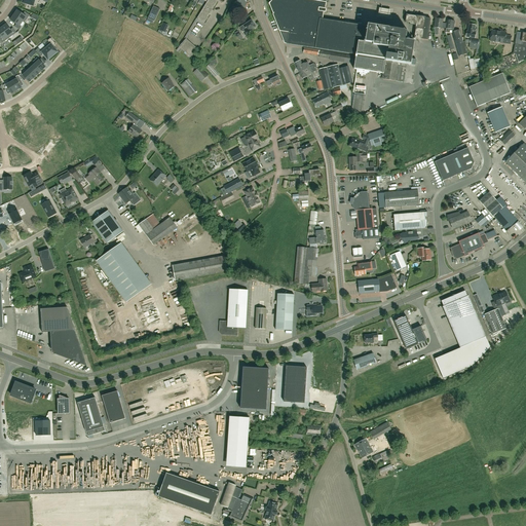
[(203,24),(217,2),(214,0),(208,0),(197,19),(203,24)]
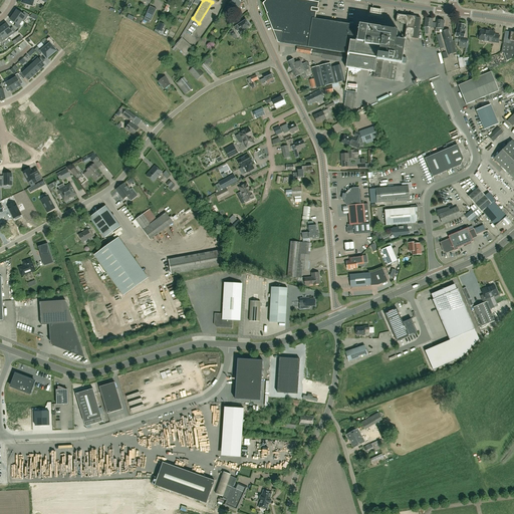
[(238,10),(243,3),(239,0),(232,0),(230,3),(230,2),(229,3),(230,4),(231,3),(232,4),(227,9),(230,12),(234,6),(238,10)]
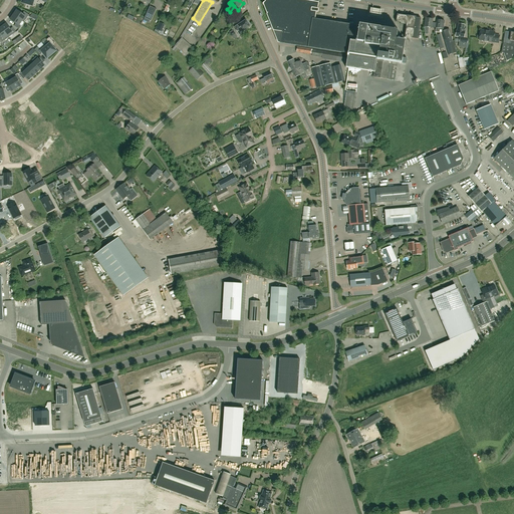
[(264,2),(263,4),(263,5),(267,14),(273,30),(281,32),(280,43),(348,53),(350,40),(356,41),(359,25),(315,19),(316,12),(318,12),(318,10),(318,8),(316,8),(317,4),(310,3),(310,1),(309,1),(306,0),(265,0),(264,2)]
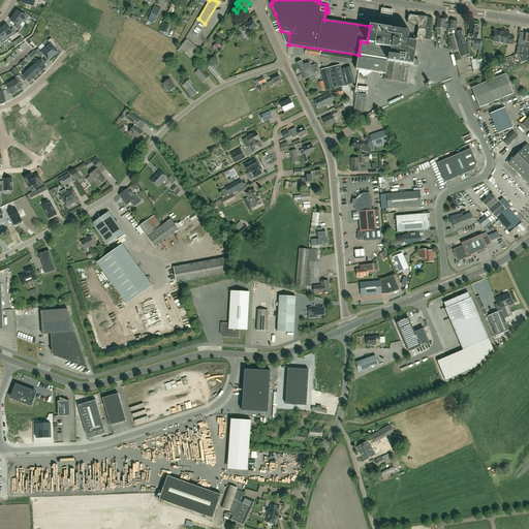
[(155,6),(149,19),(156,22),(161,9),(155,6)]
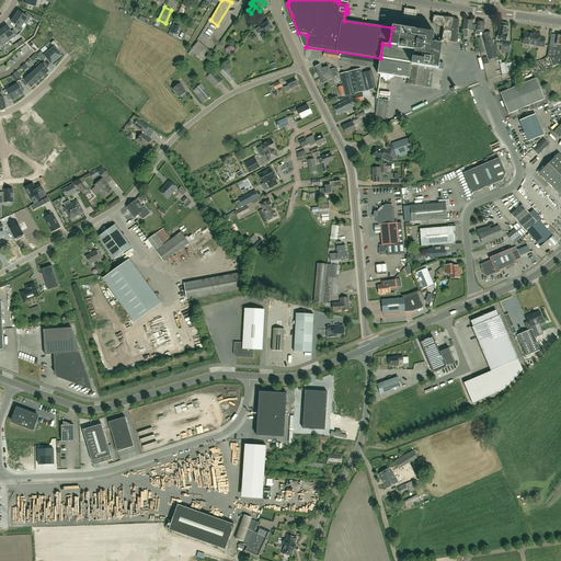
[(19,11),(15,16),(24,23),(26,24),(32,16),(26,13),(24,15),(19,11)]
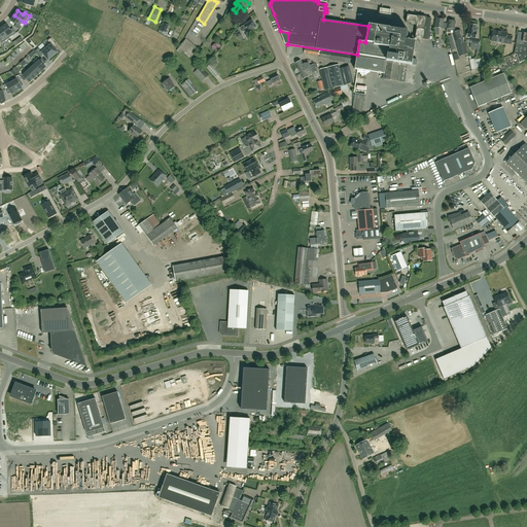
[(240,25),(247,18),(244,14),(237,22),(240,25)]
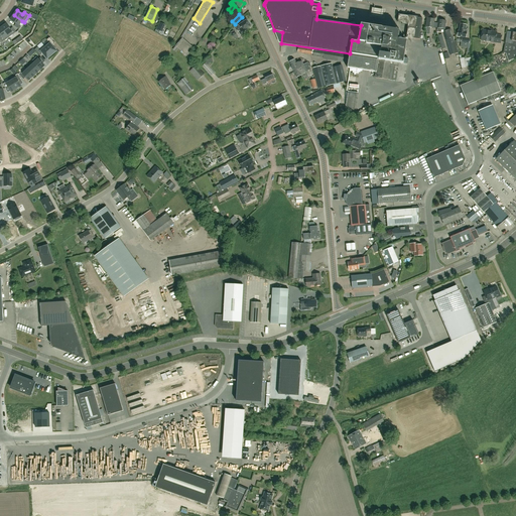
[(422,18),(417,17),(417,16),(409,15),(409,16),(399,14),(397,22),(402,22),(402,23),(408,24),(407,27),(408,27),(406,37),(419,39),(422,18)]
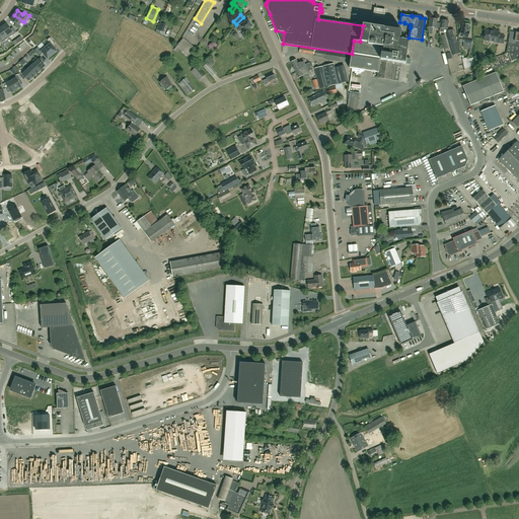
[(19,25),(22,21),(14,15),(10,20),(16,24),(14,26),(19,30),(21,27),(19,25)]
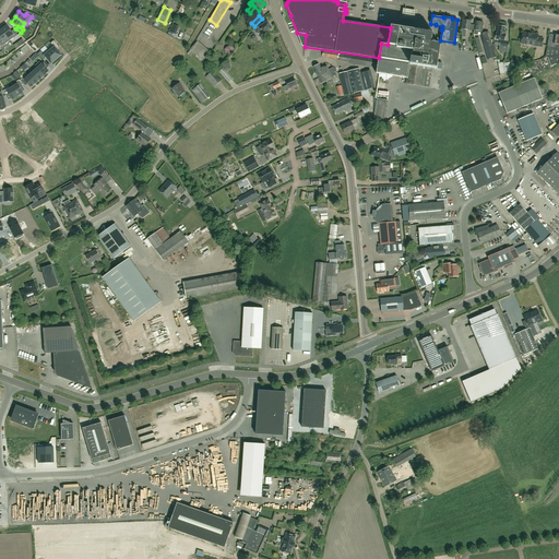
[(465,37),(466,33),(466,30),(470,31),(471,21),(463,20),(461,33),(462,34),(462,37),(465,37)]
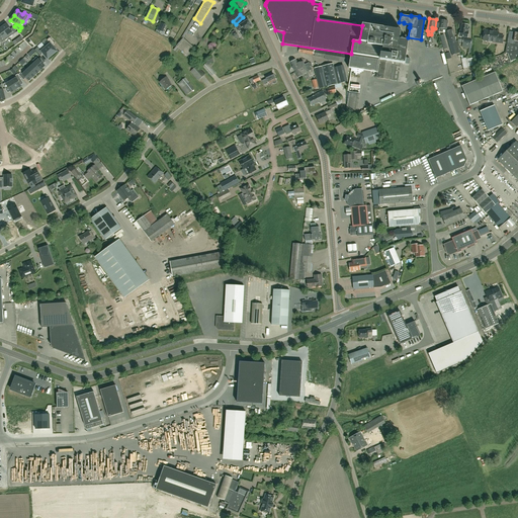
[(247,20),(243,23),(242,22),(236,26),(238,31),(242,28),(244,31),(248,29),(247,28),(251,26),(251,25),(252,25),(250,22),(249,22),(247,20)]
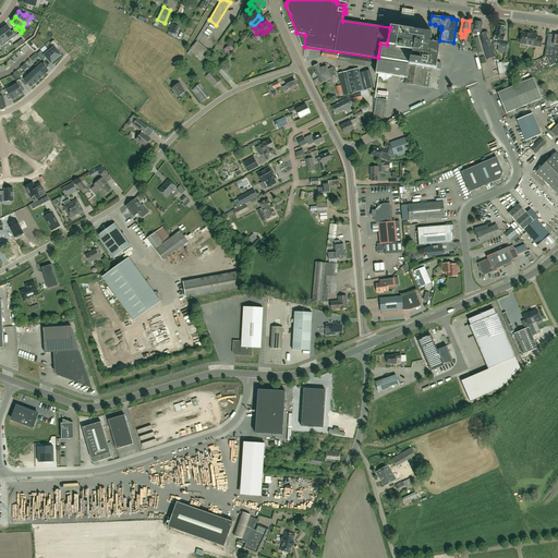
[(481,33),(483,23),(474,22),(473,32),(472,32),(472,33),(473,33),(473,34),(477,35),(477,33),(481,33)]
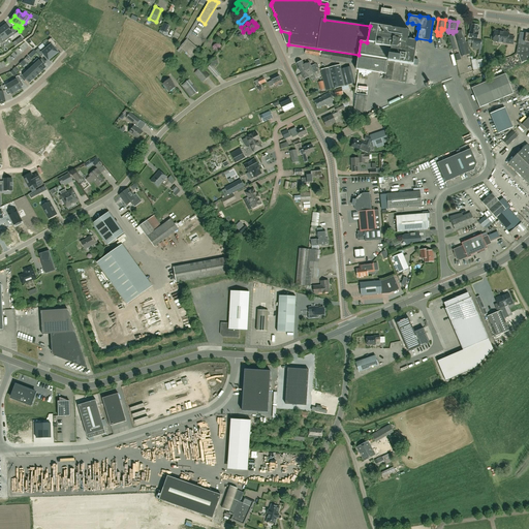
[(13,28),(10,30),(6,25),(2,28),(9,38),(17,33),(13,28)]
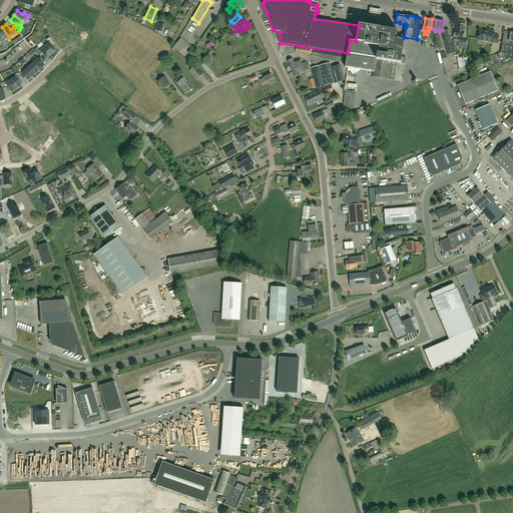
[(348,53),(346,67),(348,67),(366,70),(375,72),(374,77),(386,79),(402,81),(405,63),(401,63),(402,57),(402,56),(403,50),(404,41),(396,39),(397,30),(384,28),(359,24),(359,25),(356,41),(350,40),(348,53)]
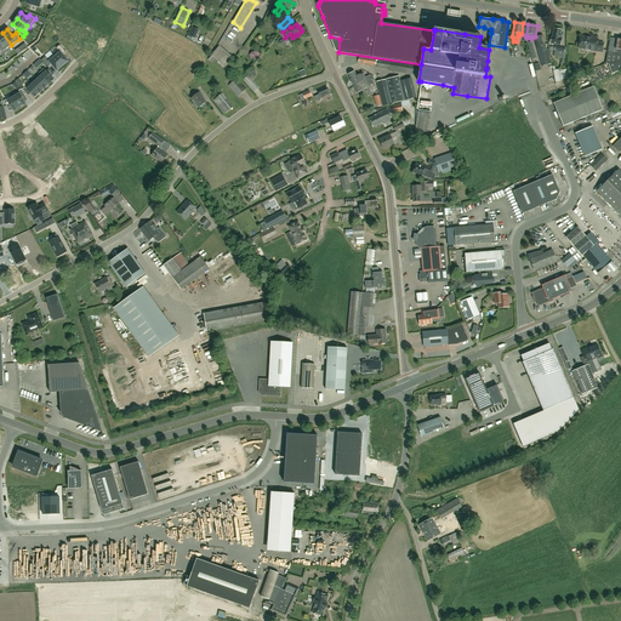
[(560,45),(562,39),(559,39),(560,30),(559,29),(558,29),(557,29),(553,29),(552,38),(551,36),(550,43),(553,43),(553,44),(560,45)]
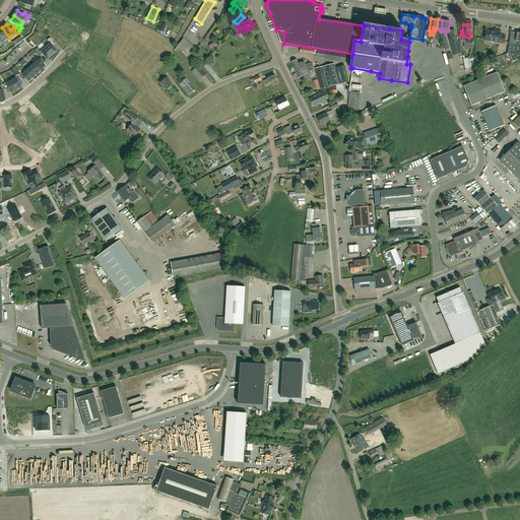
[(0,28),(0,35),(1,37),(0,37),(0,41),(2,44),(9,38),(2,27),(0,28)]
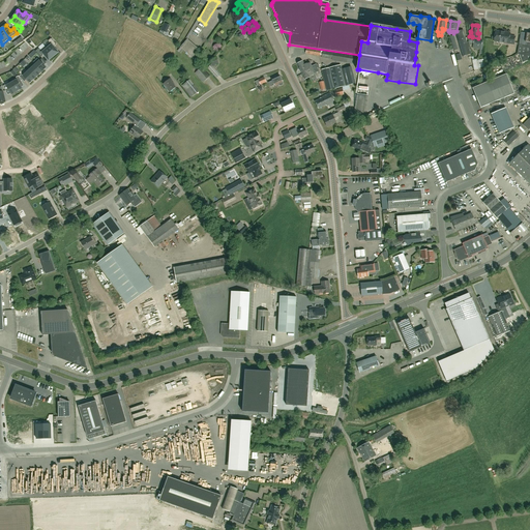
[(455,32),(455,33),(461,50),(463,56),(467,55),(471,54),(469,48),(470,48),(469,41),(464,43),(463,38),(464,38),(466,38),(463,30),(455,32)]
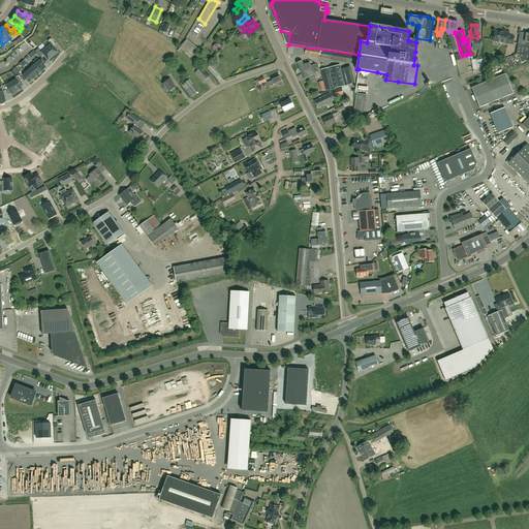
[(508,36),(509,33),(494,31),(493,40),(498,41),(499,42),(502,43),(503,42),(507,43),(512,44),(514,42),(514,36),(508,36)]
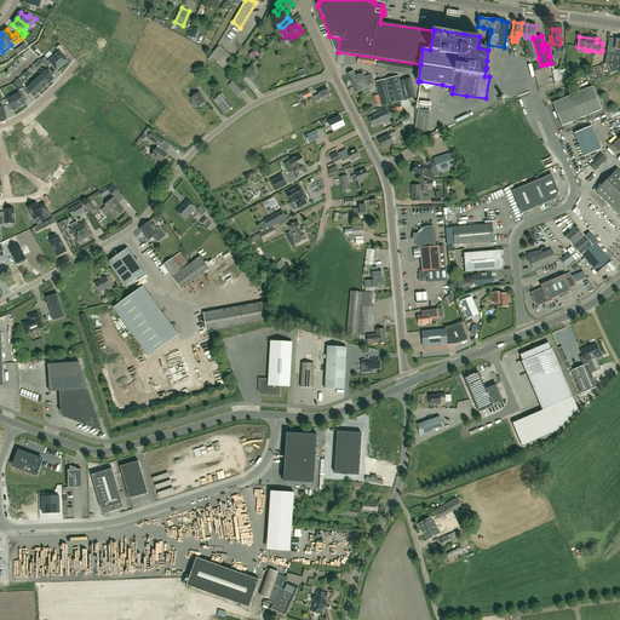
[(607,52),(604,63),(608,64),(610,74),(619,69),(619,39),(616,39),(614,50),(618,50),(616,55),(607,52)]
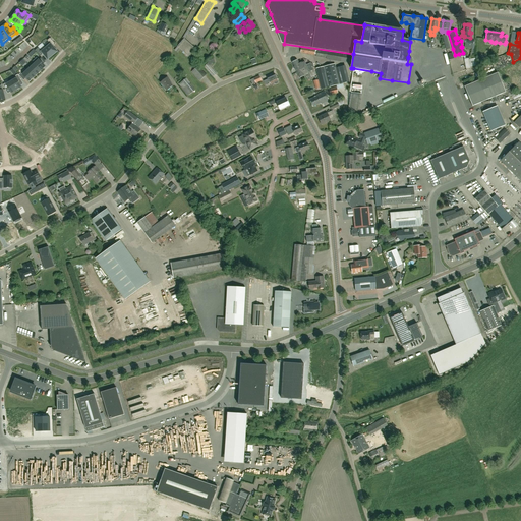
[(47,41),(49,43),(45,46),(52,56),(57,52),(53,46),(55,44),(50,38),(47,41)]
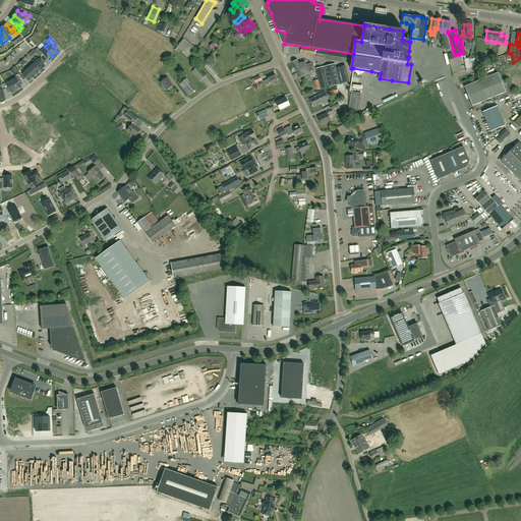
[(184,39),(177,47),(188,56),(195,49),(184,39)]
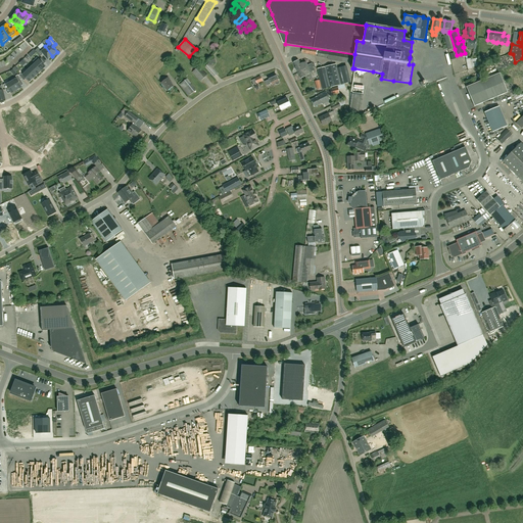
[(475,47),(475,46),(475,45),(476,45),(476,40),(472,39),(468,39),(467,46),(475,47)]
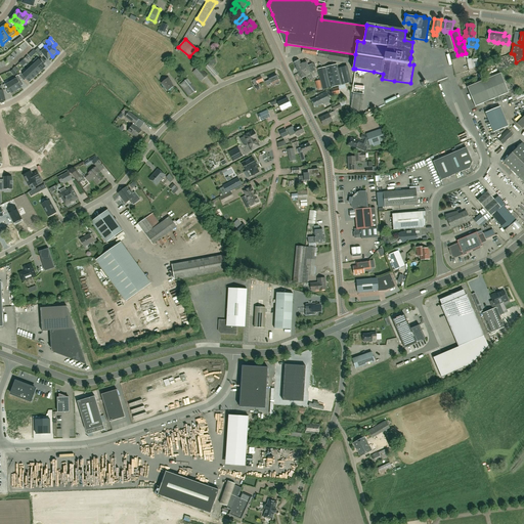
[(52,56),(45,46),(41,50),(39,48),(35,51),(40,56),(43,54),(48,59),(52,56)]
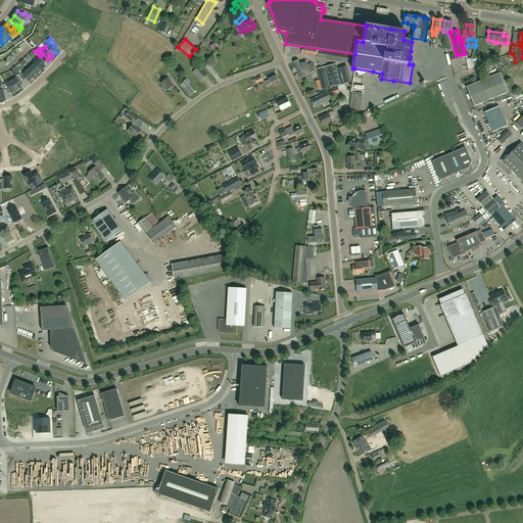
[(302,48),(301,52),(316,55),(317,51),(318,51),(318,56),(328,58),(328,59),(352,63),(353,56),(302,48)]
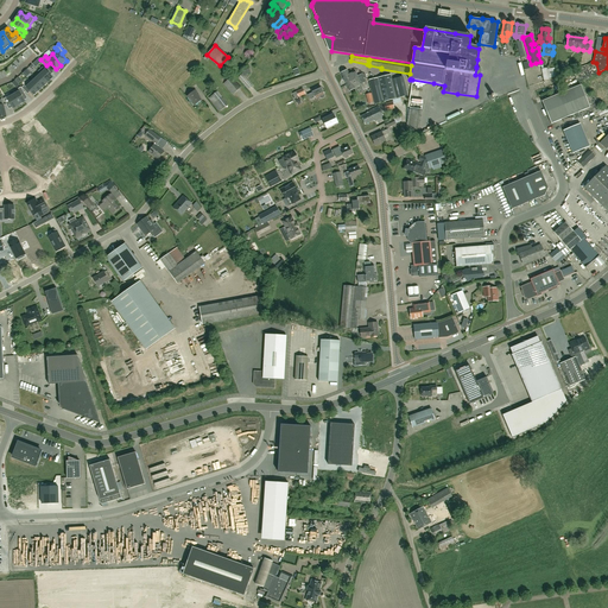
[(43,67),(38,71),(40,74),(48,82),(50,80),(52,77),(50,75),(54,73),(48,68),(45,70),(43,67)]
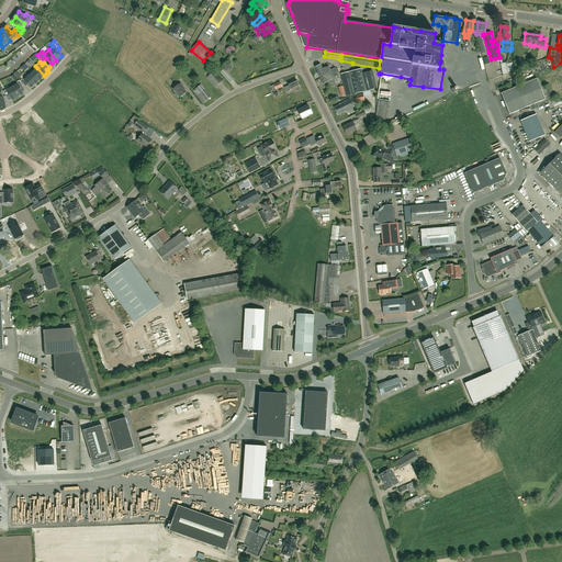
[(509,62),(501,63),(503,71),(510,70),(509,62)]
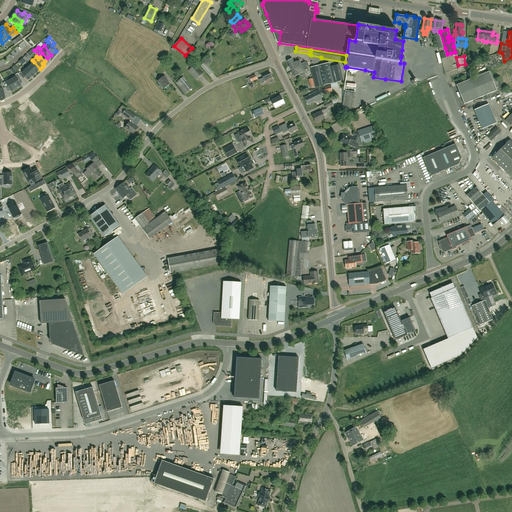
[(287,61),(290,69),(301,64),(299,60),(294,63),(292,59),(287,61)]
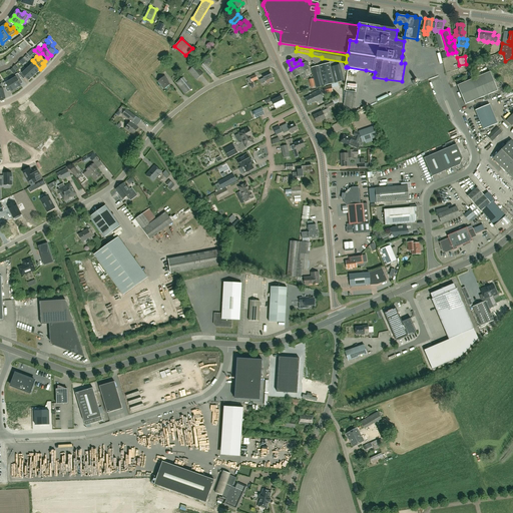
[(31,65),(30,66),(36,73),(37,72),(40,69),(34,62),(31,65)]
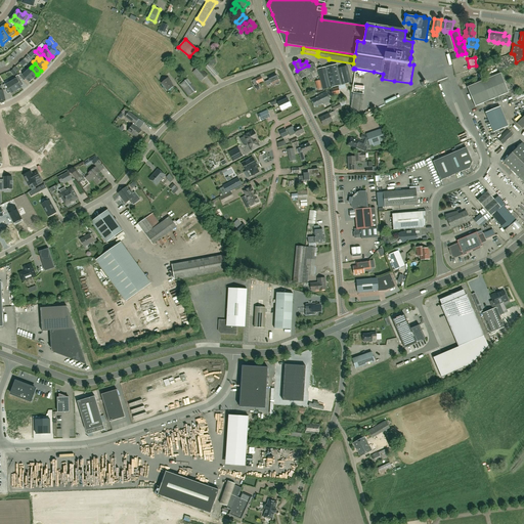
[(308,66),(297,71),(301,79),(305,77),(305,76),(311,73),(313,78),(318,76),(315,69),(316,68),(314,64),(313,64),(312,63),(308,66)]
